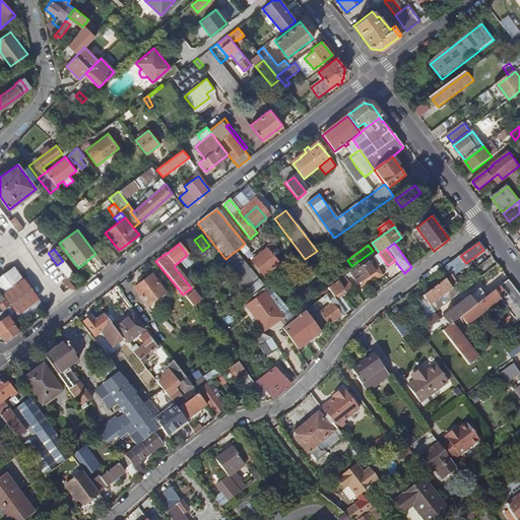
[(253,261),(264,275),(278,264),(267,250),(253,261)]
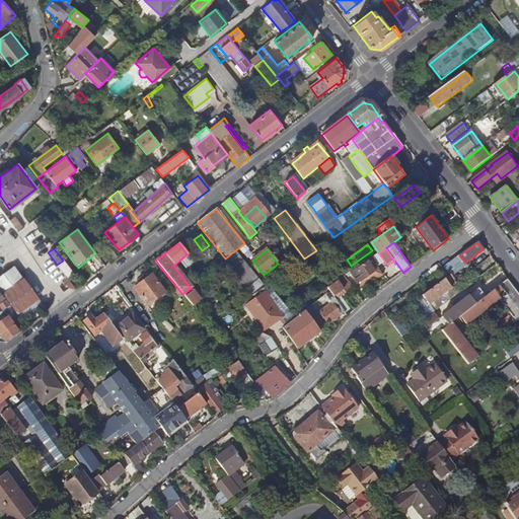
[(225,258),(220,263),(242,290),(257,277),(235,250),(225,258)]
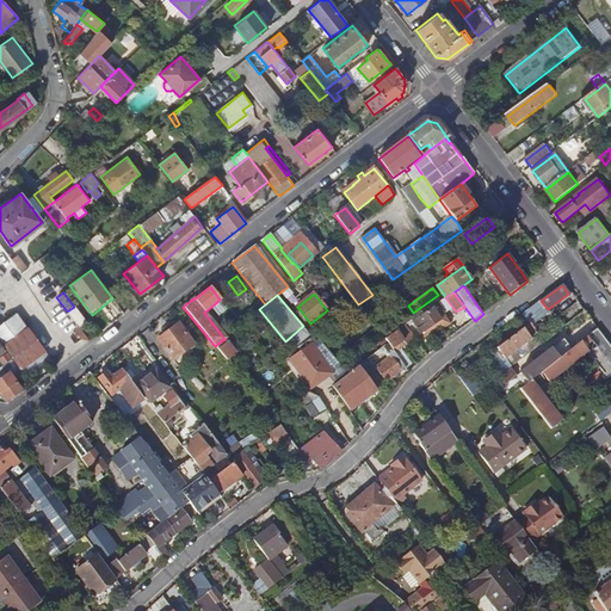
[(443,309),(438,303),(432,307),(413,320),(419,328),(418,328),(421,334),(432,327),(436,333),(450,323),(440,310),(443,309)]
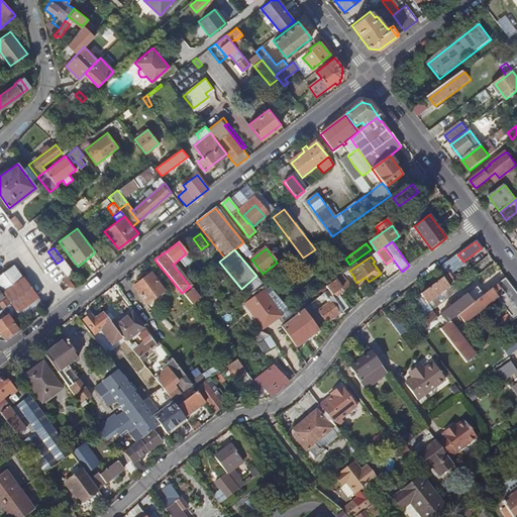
[(73,273),(63,260),(57,264),(67,277),(73,273)]
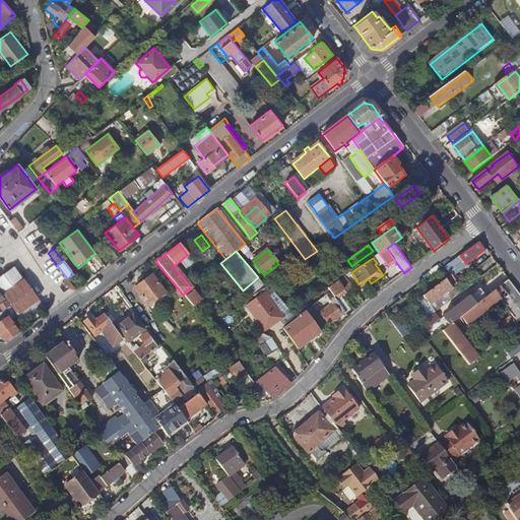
[(23,278),(21,279),(14,269),(0,279),(0,291),(2,295),(17,315),(38,300),(39,300),(23,278)]
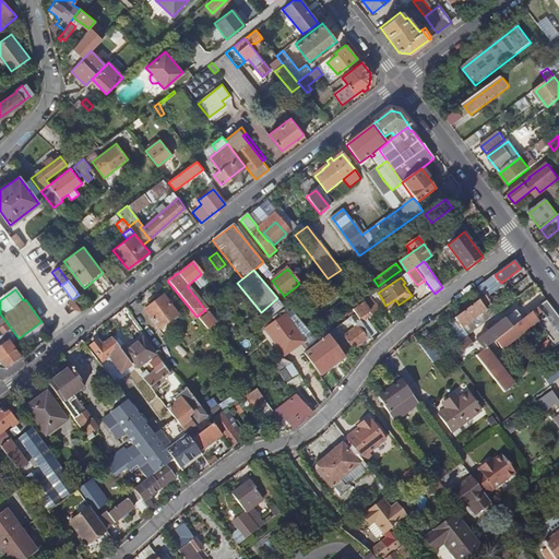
[(494,305),(486,295),(485,296),(474,305),(456,320),(449,325),(451,328),(450,329),(460,341),(472,330),(468,325),(474,321),(477,318),(494,305)]
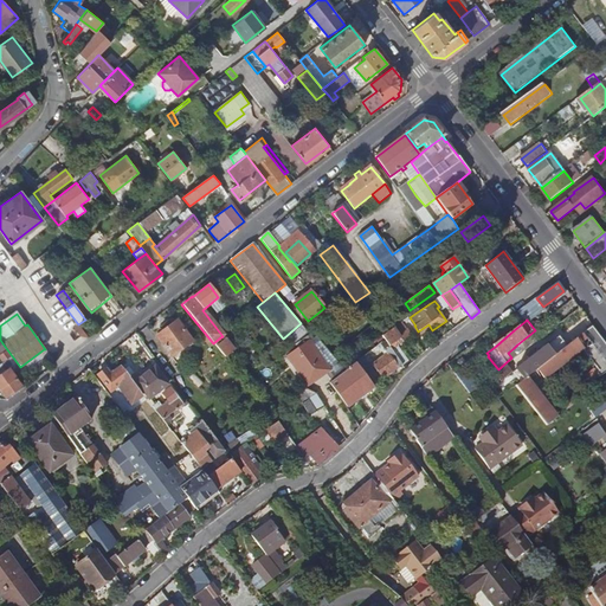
[(156,336),(172,356),(192,342),(176,322),(156,336)]
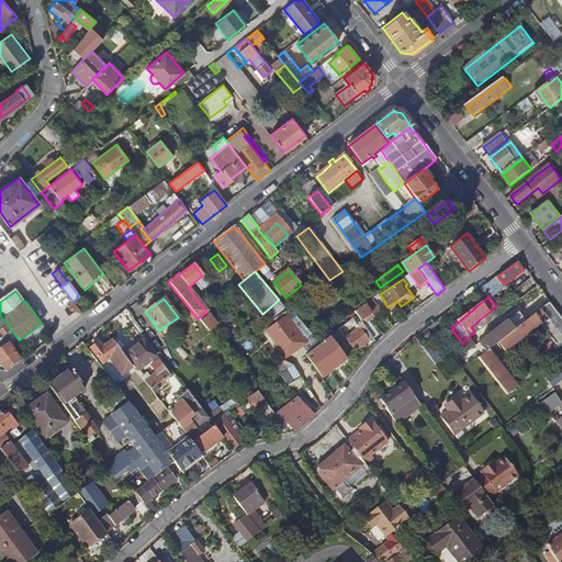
[(281,300),(268,312),(273,317),(285,305),(281,300)]
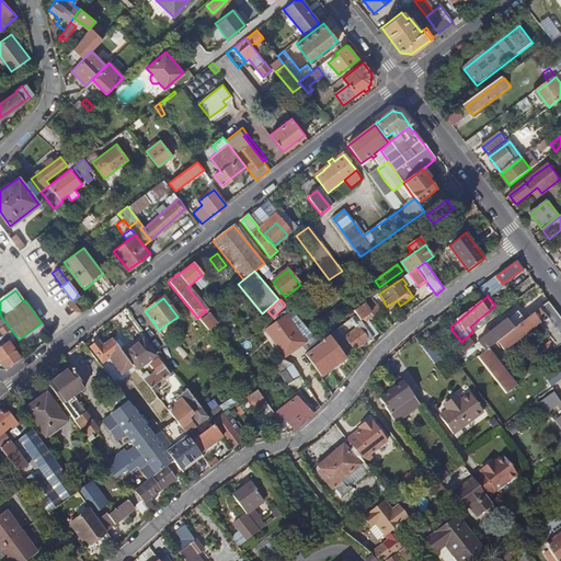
[(361,307),(353,311),(356,316),(359,321),(362,323),(380,312),(373,299),(369,301),(367,302),(361,307)]
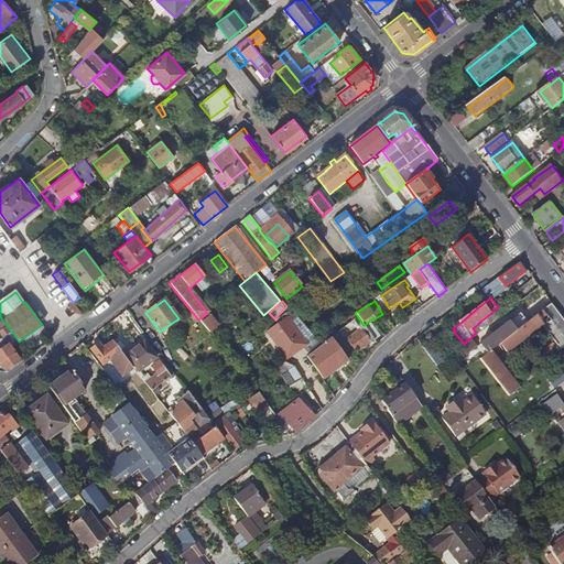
[(484,356),(480,359),(509,396),(520,388),(492,353),(502,345),(507,351),(542,324),(555,340),(553,343),(553,344),(560,350),(563,346),(563,320),(551,303),(527,323),(487,354),(484,356)]
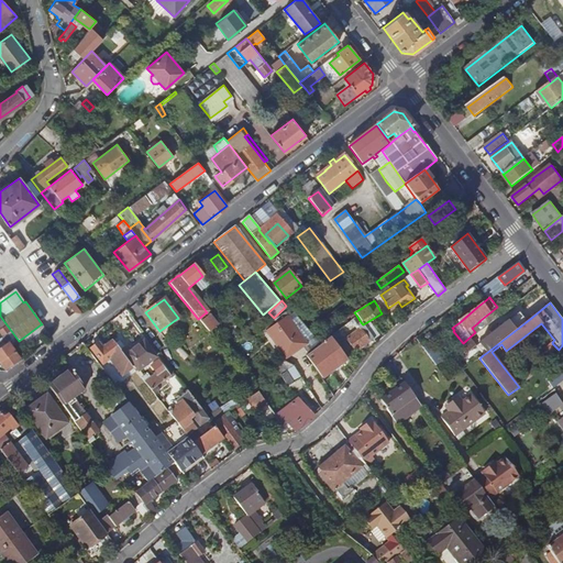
[(208,317),(205,313),(198,319),(209,332),(218,324),(209,316),(208,317)]
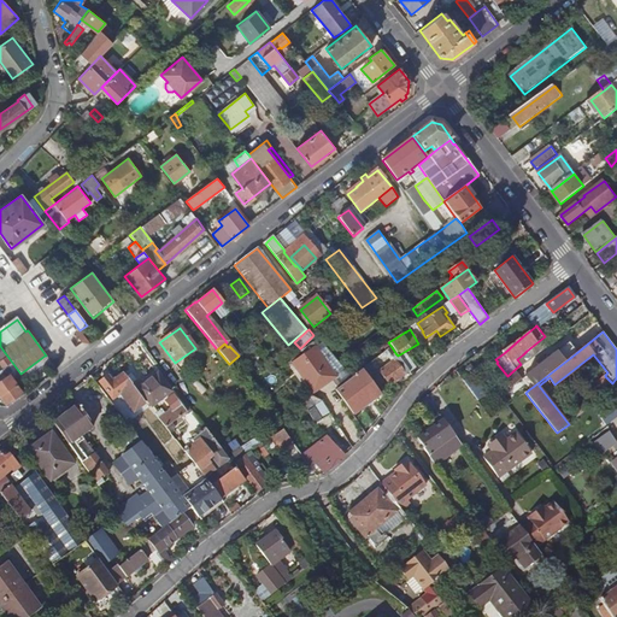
[(524,377),(533,387),(576,353),(568,344),(557,352),(546,360),(542,357),(534,363),(538,366),(526,376),(524,377)]
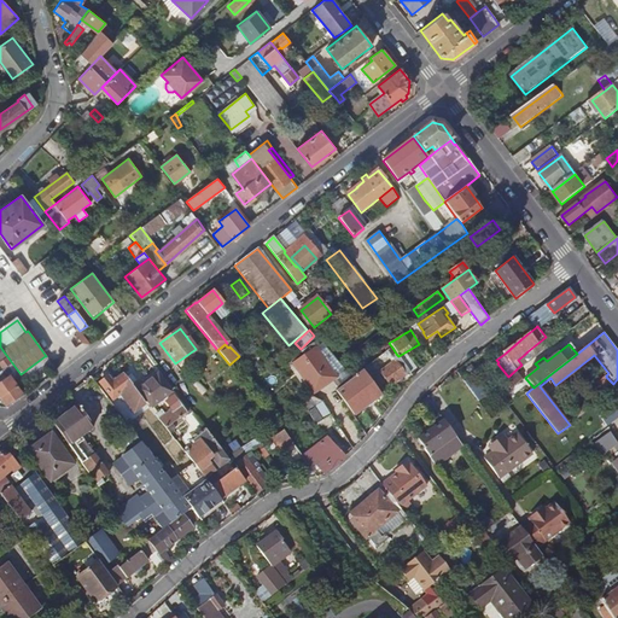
[(391,386),(410,372),(400,357),(398,356),(396,354),(392,348),(385,353),(394,362),(380,372),(391,386)]
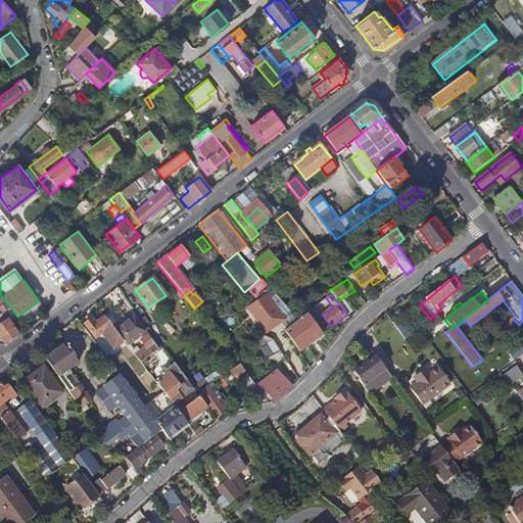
[(249,307),(266,332),(287,318),(276,302),(273,304),(267,295),(249,307)]
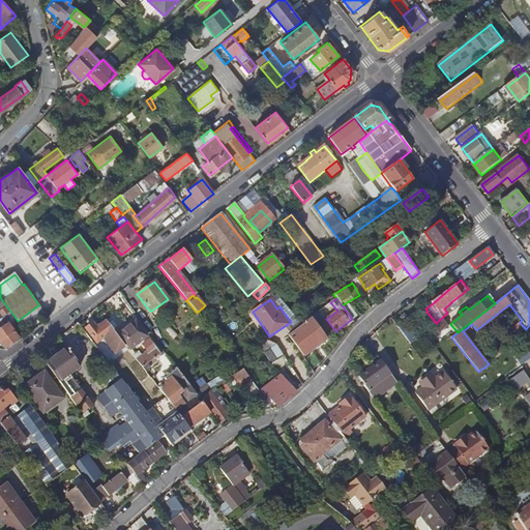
[(8,311),(4,304),(0,307),(0,311),(2,315),(8,311)]
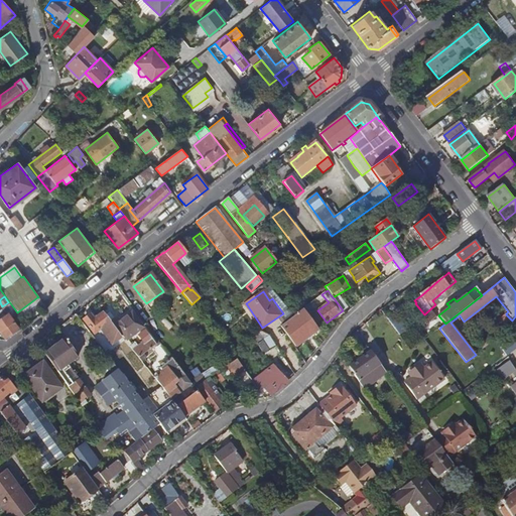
[(37,305),(42,311),(46,308),(41,302),(37,305)]
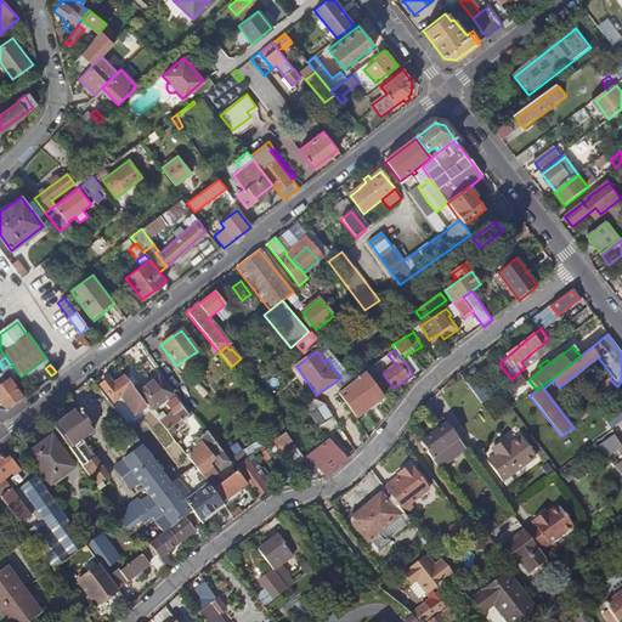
[(365,373),(383,396),(390,391),(372,367),(365,373)]
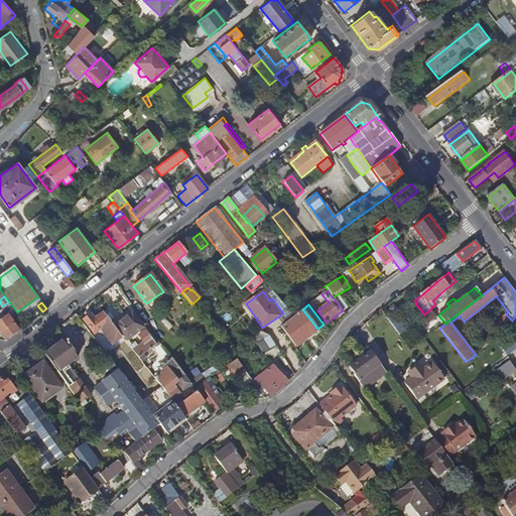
[(18,328),(2,306),(0,308),(0,333),(4,339),(18,328)]
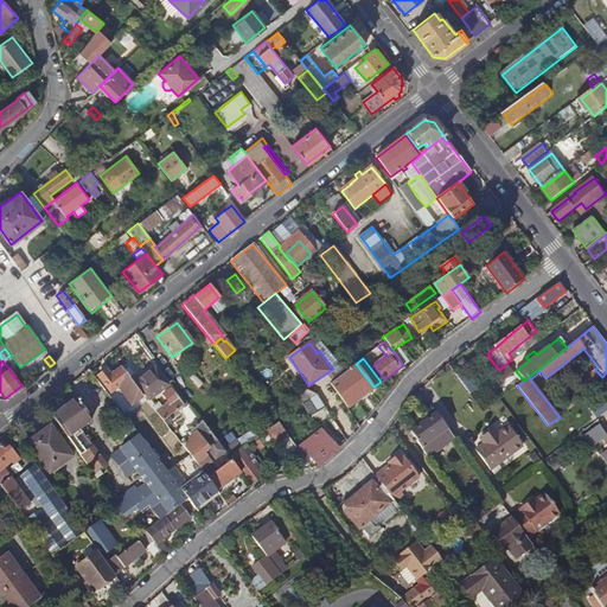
[(338,377),(330,384),(347,409),(374,388),(374,387),(356,364),(345,372),(338,377)]
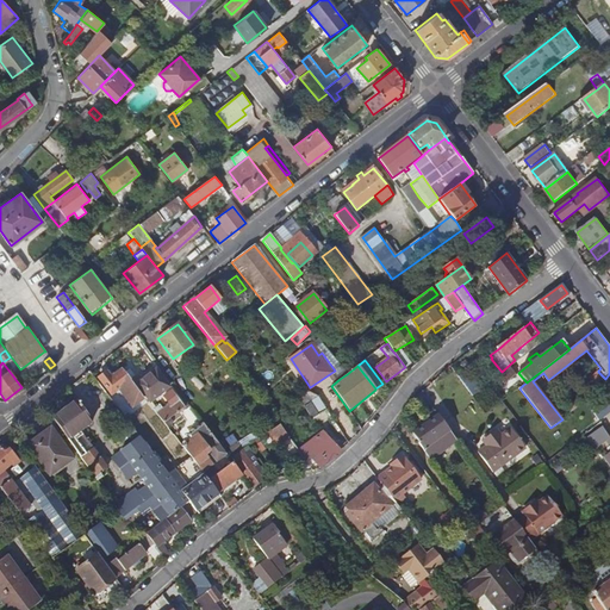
[(497,377),(503,384),(515,374),(510,367),(497,377)]
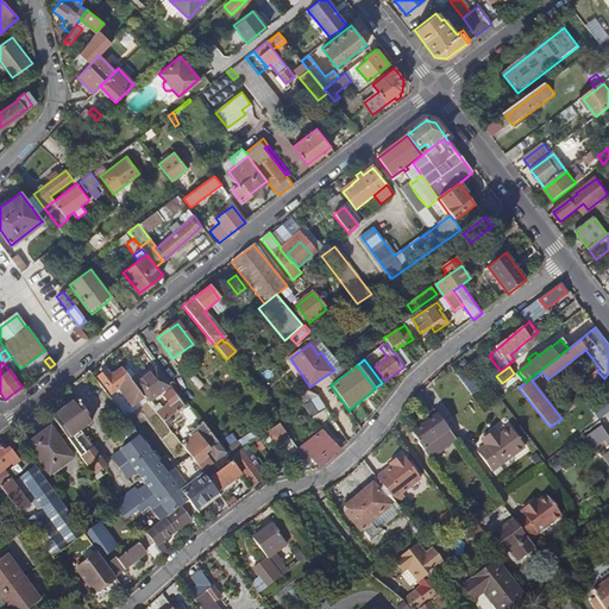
[(339,378),(346,374),(341,368),(336,374),(339,378)]
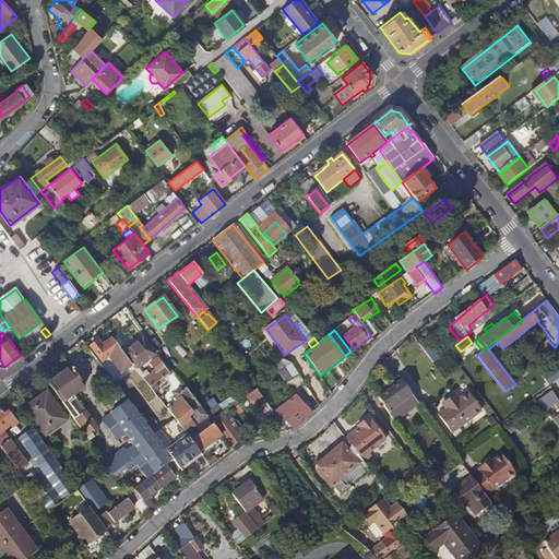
[(119,348),(113,339),(102,347),(97,342),(90,347),(102,363),(109,357),(121,373),(132,366),(119,348)]
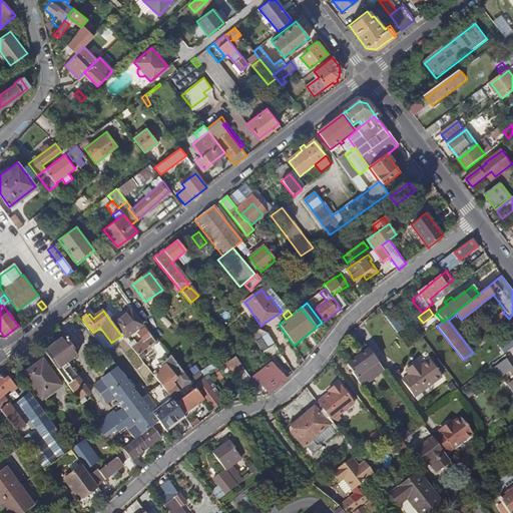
[(135,331),(142,326),(130,311),(114,324),(126,339),(135,331)]
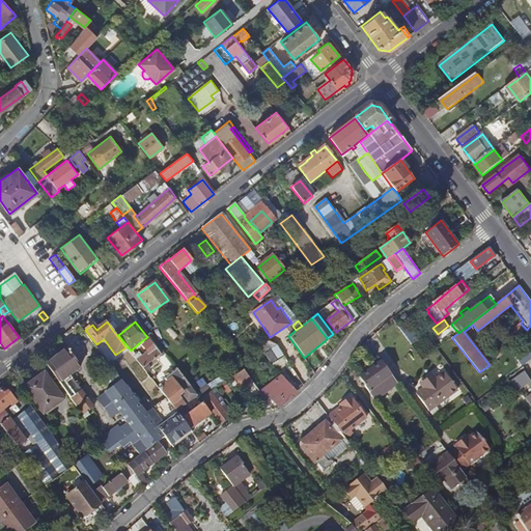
[(411,344),(420,337),(409,324),(400,330),(411,344)]
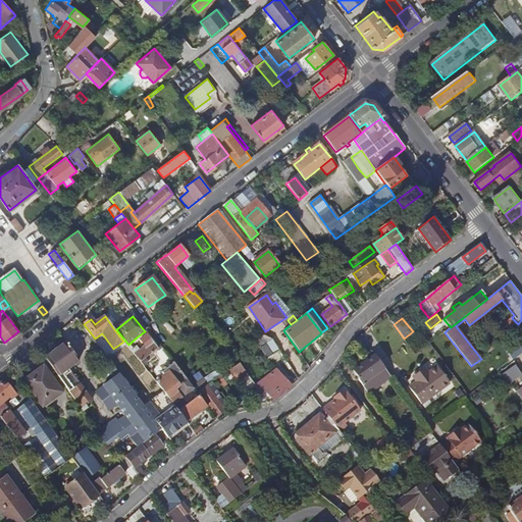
[(510,330),(518,324),(512,318),(505,323),(510,330)]
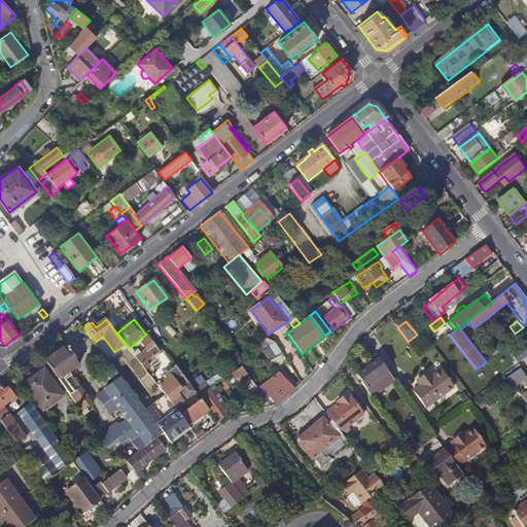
[(455,330),(448,322),(445,324),(452,332),(455,330)]
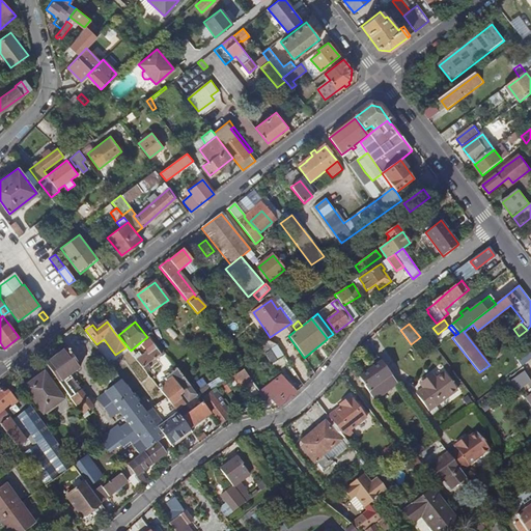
[(149,340),(147,337),(140,342),(142,345),(149,340)]
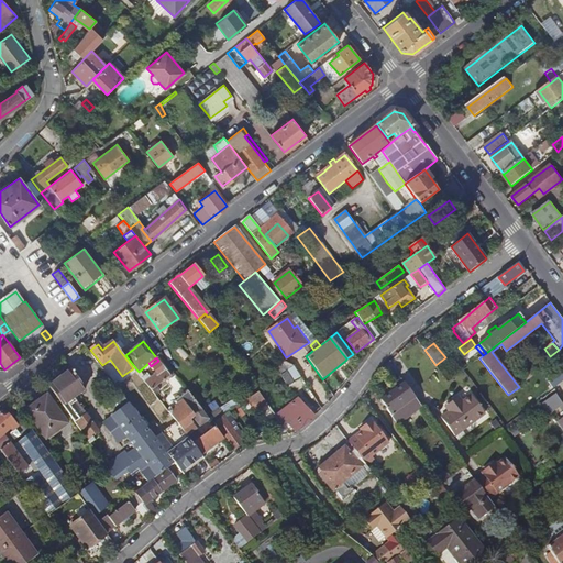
[(152,392),(170,376),(158,361),(151,366),(156,374),(145,383),(152,392)]
